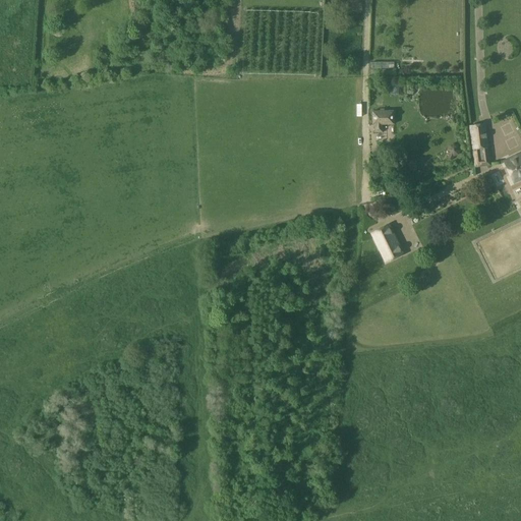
[(394,124),(393,111),(385,111),(384,109),(380,109),(380,111),(372,112),(372,124),(374,124),(374,132),(383,132),(383,130),(385,130),(385,127),(383,127),(383,124),(394,124)]
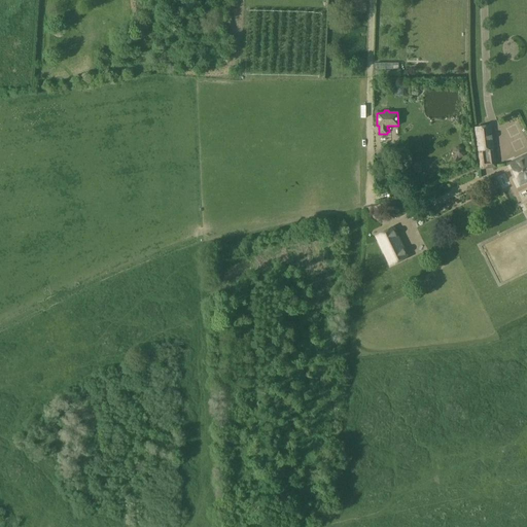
[(477,151),(479,168),(480,171),(496,169),(494,149),(491,125),(473,128),(478,151),(477,151)]
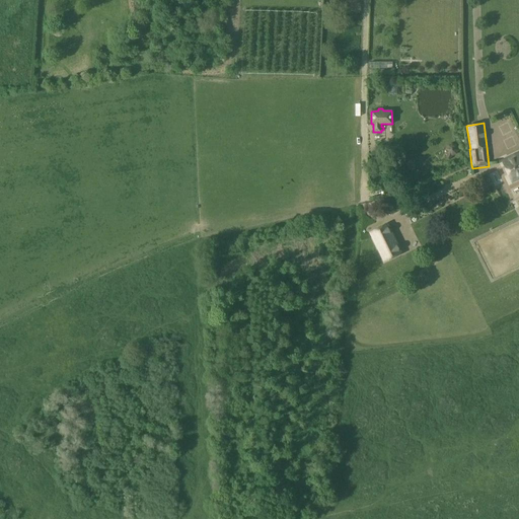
[(384,159),(384,155),(393,154),(392,147),(376,147),(376,156),(382,156),(382,159),(384,159)]
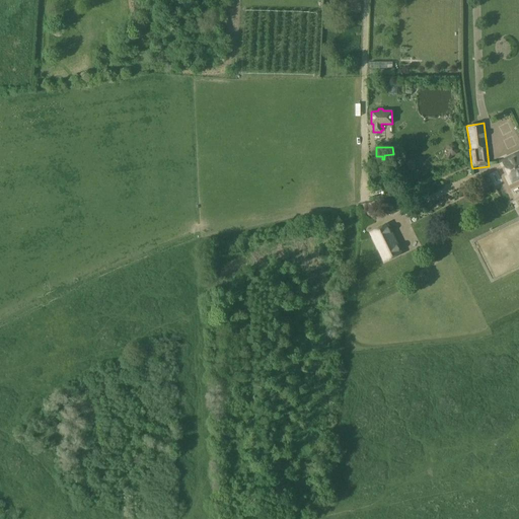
[(518,178),(518,151),(501,160),(511,182),(518,178)]
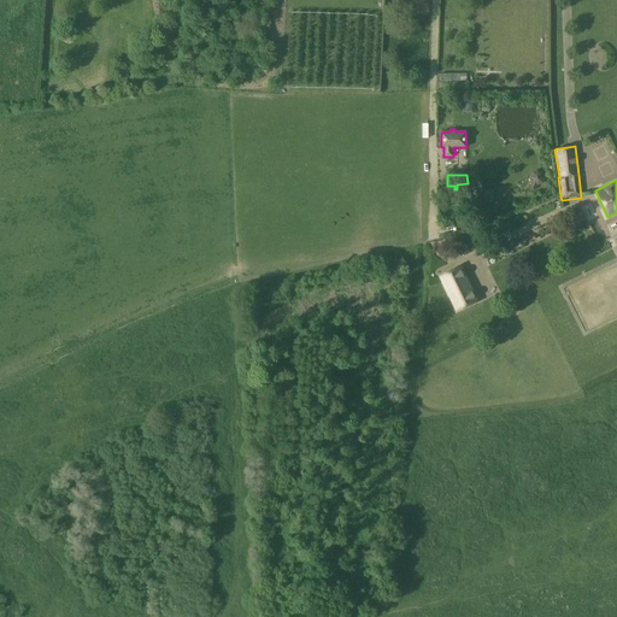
[(460,266),(436,277),(454,315),(479,303),(460,266)]
